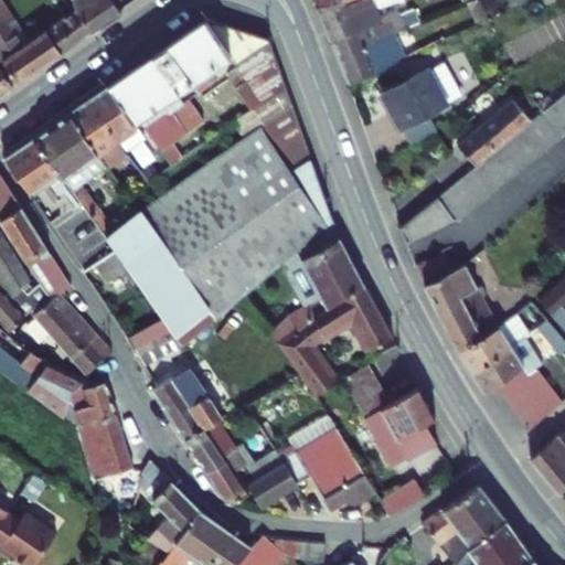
[(91,32),(120,11),(113,0),(73,0),(77,10),(91,32)]
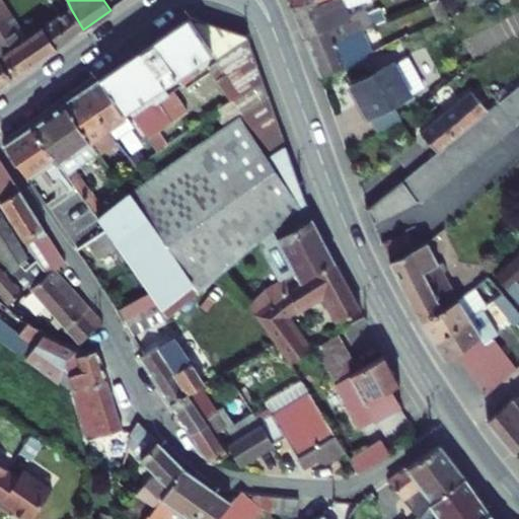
[(291,0),(291,8),(294,7),(318,0),(291,0)]
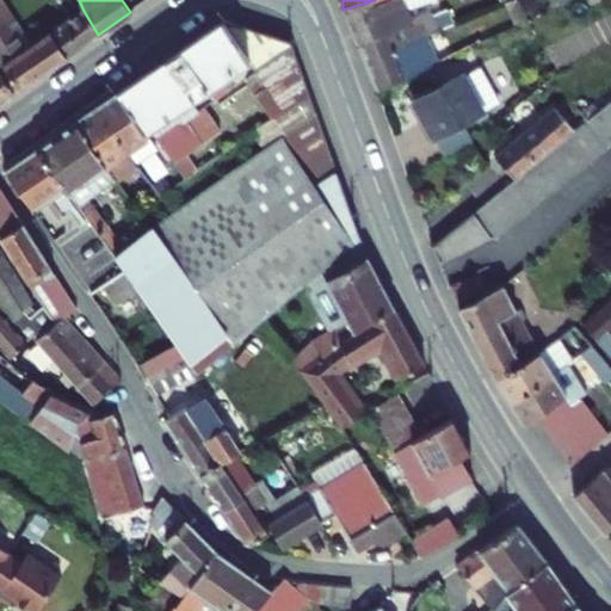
[(409,45),(392,0),(375,0),(346,8),(365,65),(409,45)]
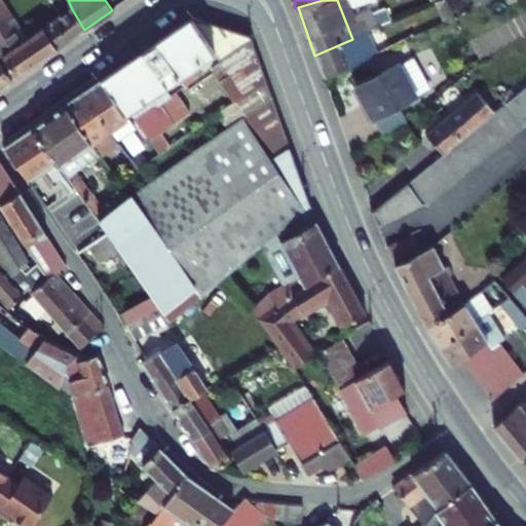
[(0,52),(15,77),(84,30),(72,9),(23,43),(0,7),(0,52)]
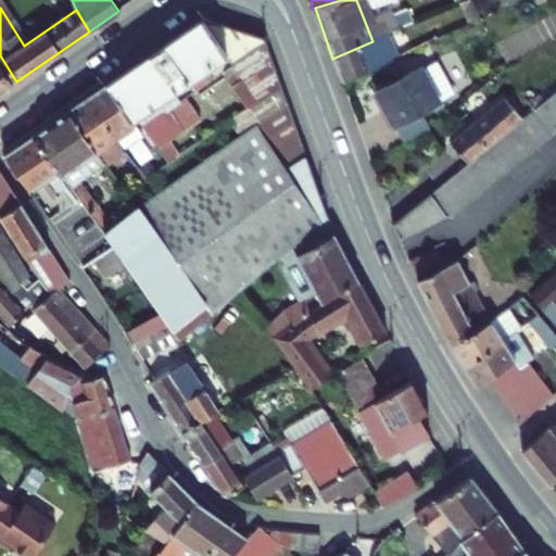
[(263,37),(203,17),(202,19),(227,54),(230,60),(263,37)]
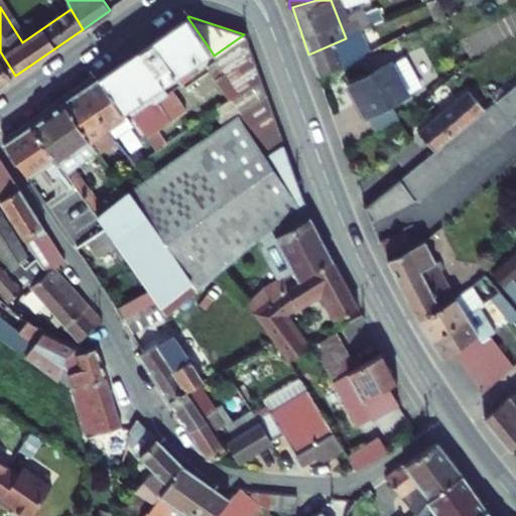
[(187,17),(104,75),(127,109),(147,138),(156,132),(187,111),(171,88),(181,81),(177,74),(211,50),(187,17)]
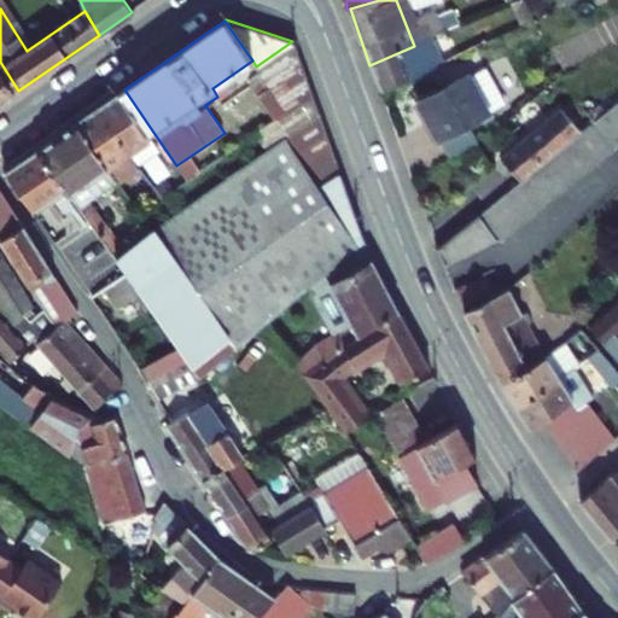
[(298,59),(292,41),(256,66),(260,71),(264,79),(266,81),(298,59)]
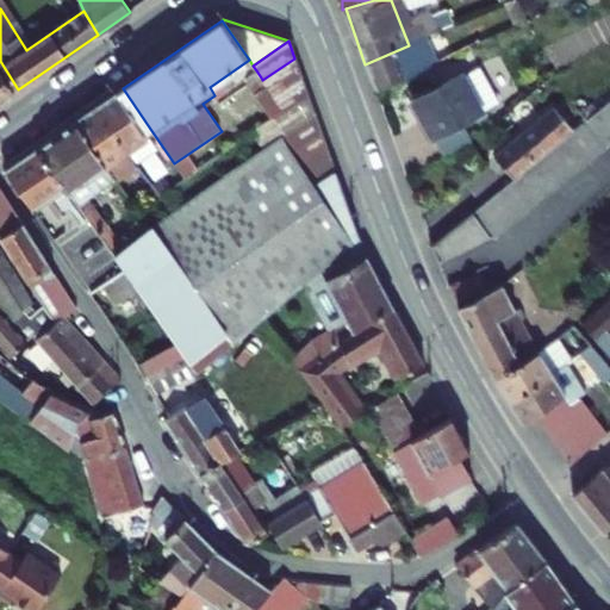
[(415,63),(409,45),(365,64),(377,95),(390,88),(409,79),(405,69),(415,63)]
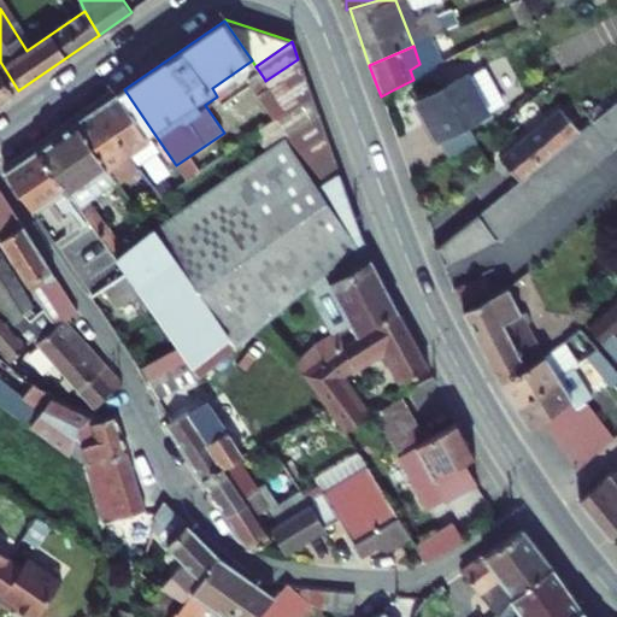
[(305,77),(298,59),(265,81),(270,87),(275,95),(305,77)]
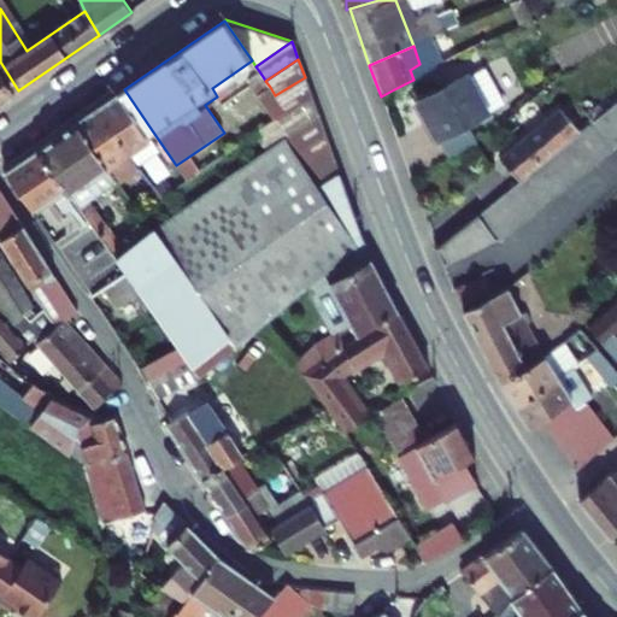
[(416,103),(438,142),(488,115),(487,112),(503,104),(483,68),(468,76),(466,75),(416,103)]
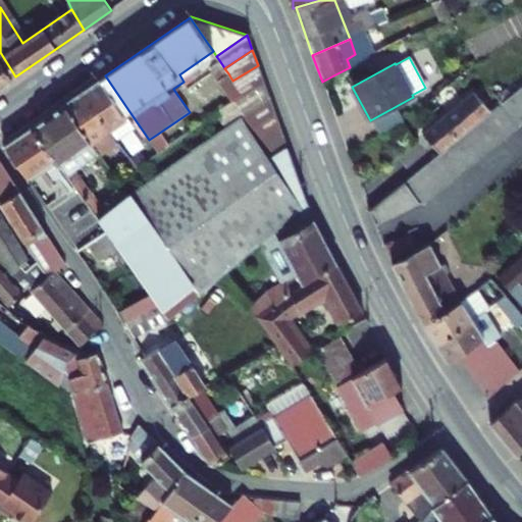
[(223,66),(219,60),(211,66),(211,73),(213,74),(223,66)]
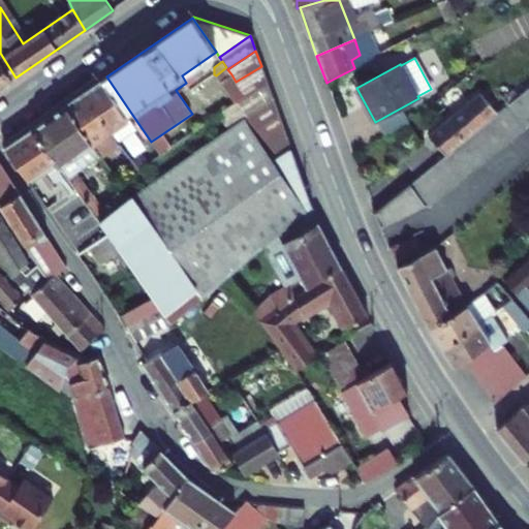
[(0,88),(11,81),(0,62),(0,88)]
